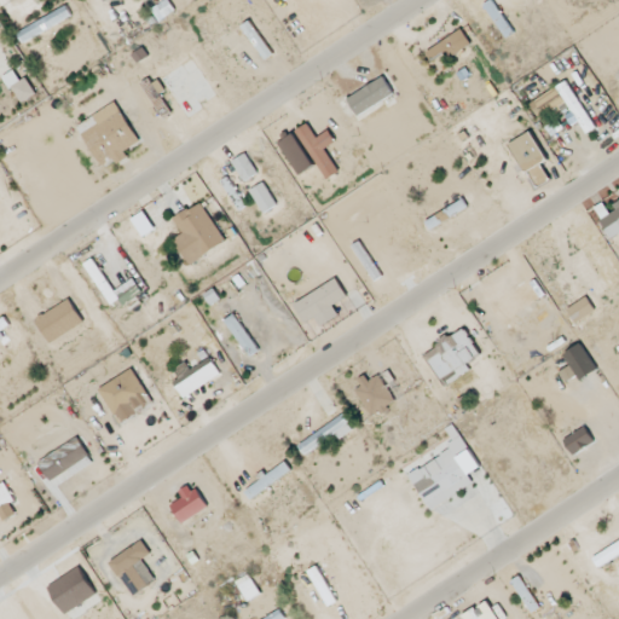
[(484,6),(505,39),(514,34),(492,0),(484,6)]
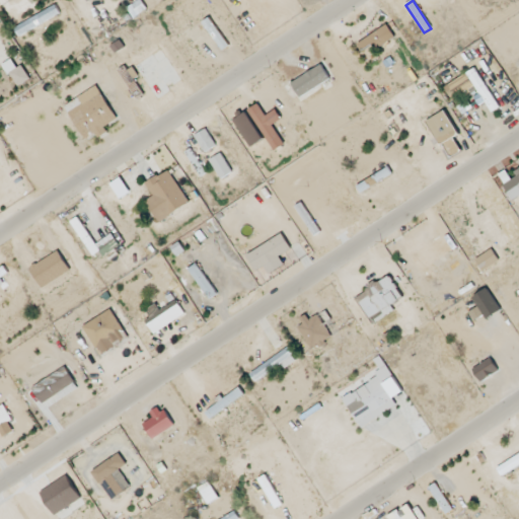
[(18,35),(61,16),(57,7),(14,26),(18,35)]
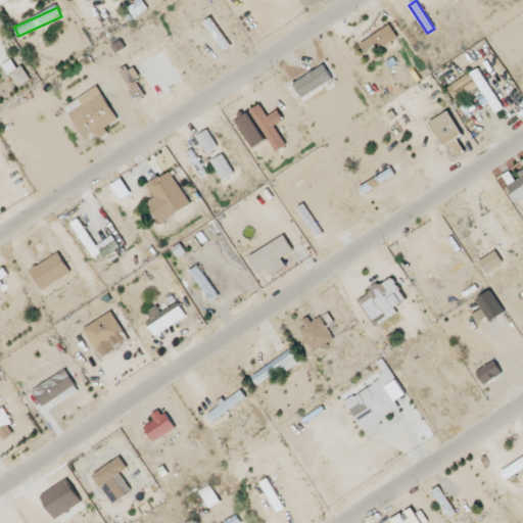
[(375,46),(379,51),(398,39),(390,26),(360,45),(365,52),(375,46)]
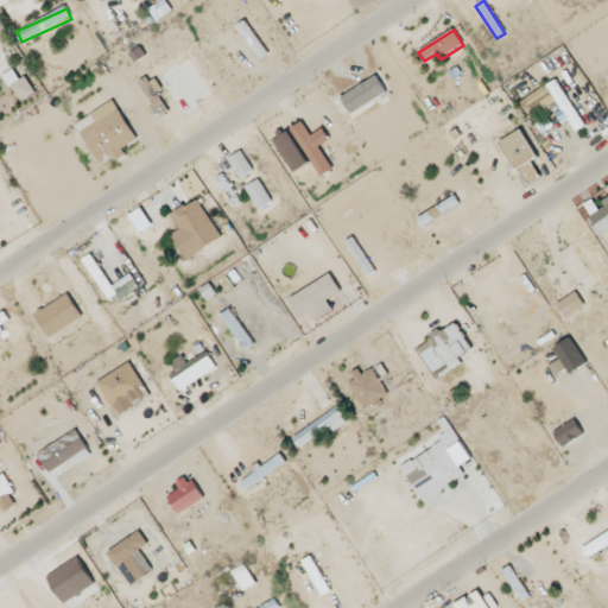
[(387,93),(377,76),(342,99),(353,115),(387,93)]
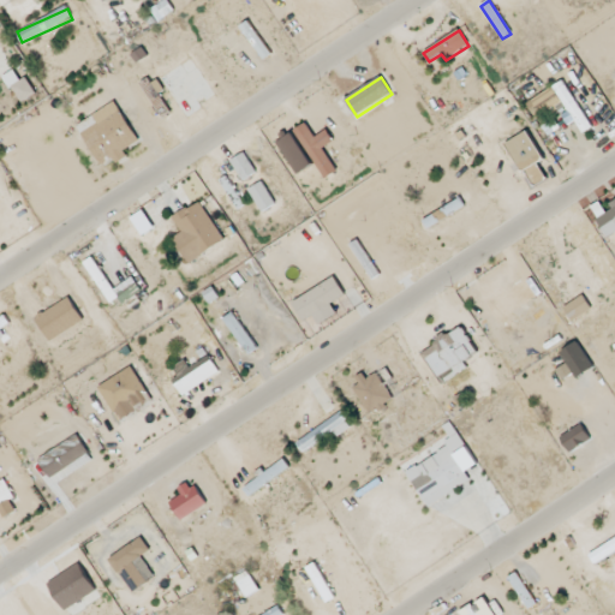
[(36,94),(27,78),(13,88),(23,103),(36,94)]
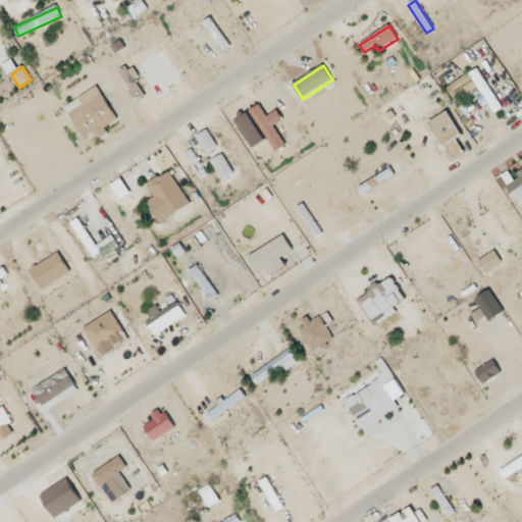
[(136,99),(143,95),(135,80),(140,77),(134,66),(121,72),(136,99)]
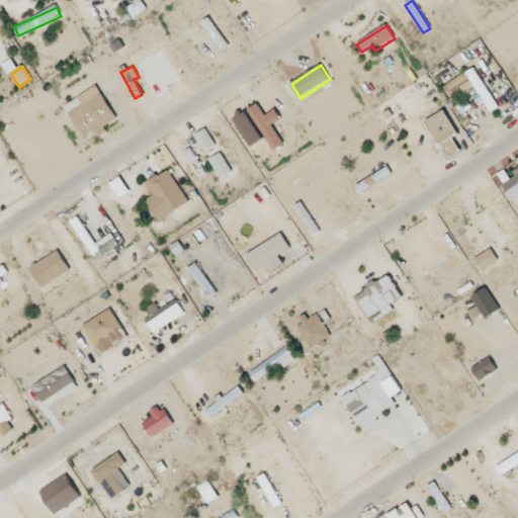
[(466,73),(478,95),(473,97),(479,106),(485,102),(491,113),(498,109),(476,68),(466,73)]
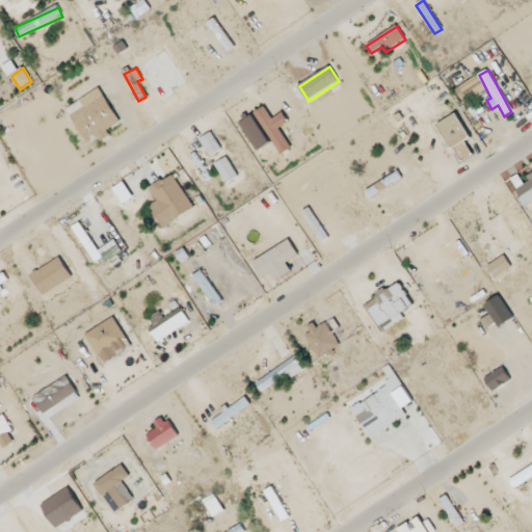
[(485,90),(482,84),(462,96),(466,102),(485,90)]
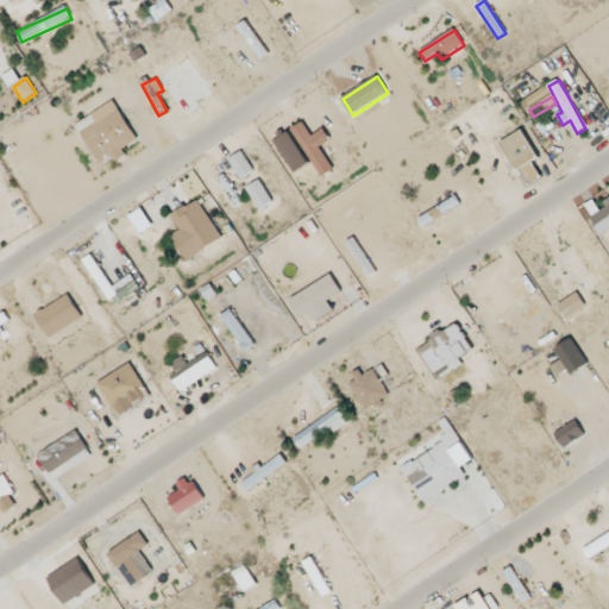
[(101,164),(112,157),(113,159),(139,142),(113,101),(76,125),(101,164)]
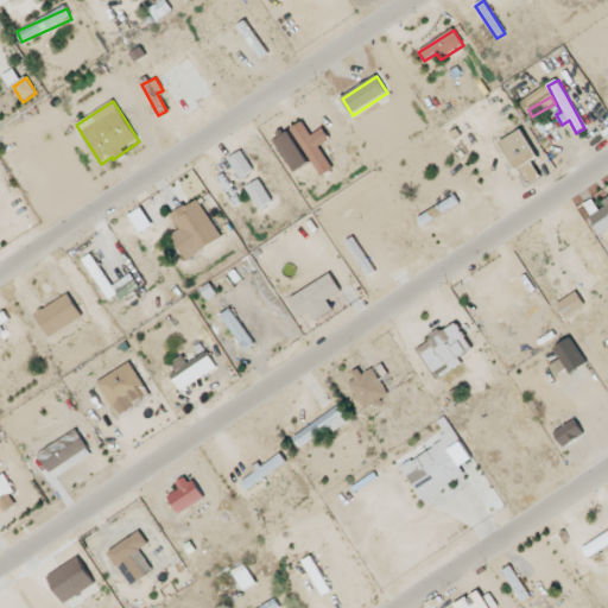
[(311,137),(302,122),(291,130),(323,177),(334,170),(320,147),(330,140),(323,128),(311,137)]
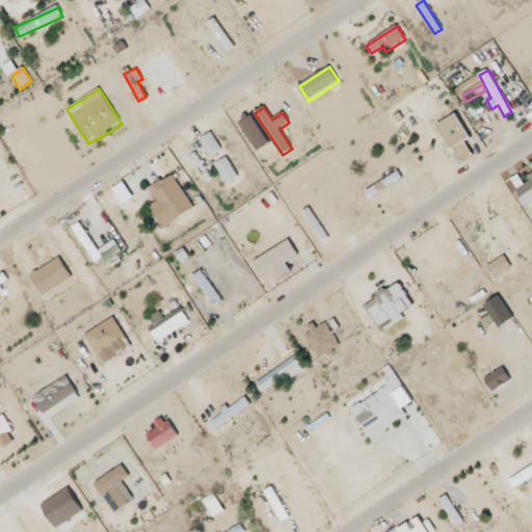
[(439,125),(461,162),(473,155),(464,142),(471,138),(456,114),(439,125)]
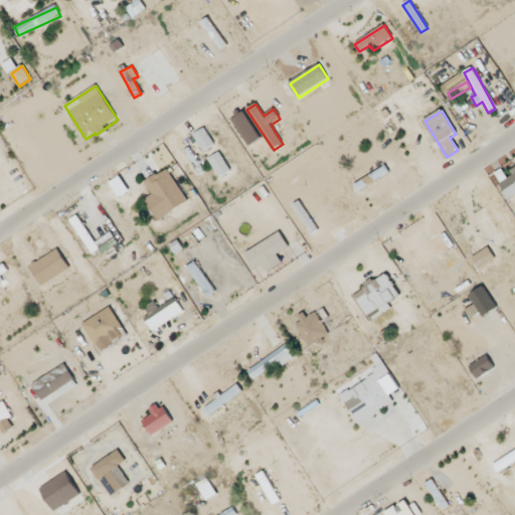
[(261,140),(247,112),(233,119),(246,147),(261,140)]
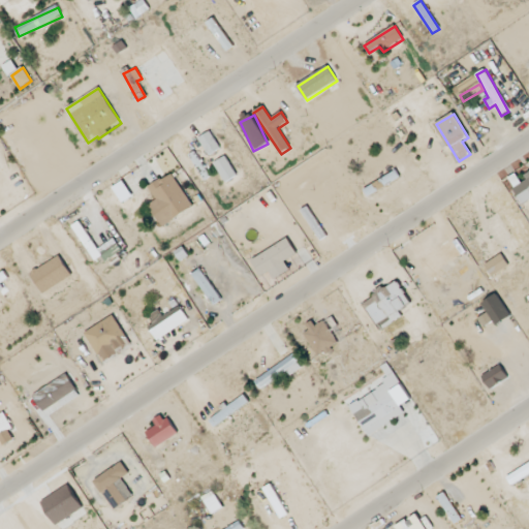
[(208,156),(220,150),(212,132),(199,137),(208,156)]
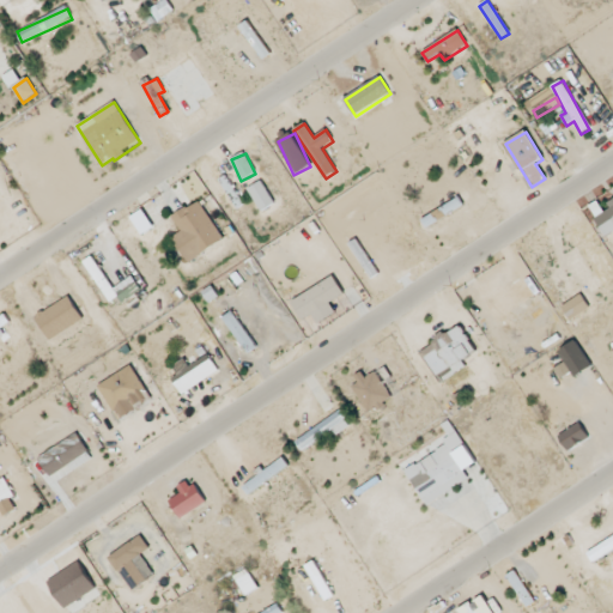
[(219,180),(235,210),(243,206),(228,176),(219,180)]
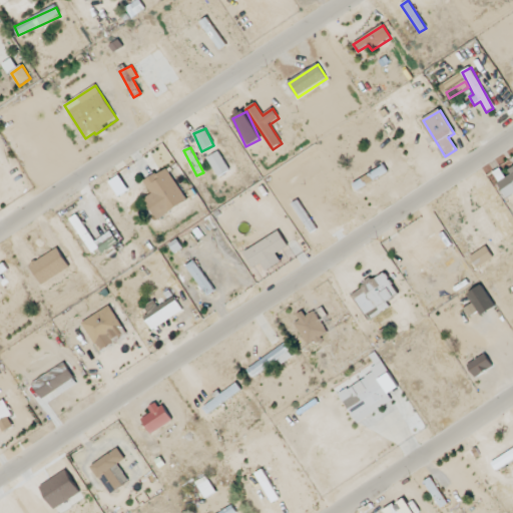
[(229,172),(220,152),(208,157),(217,177),(229,172)]
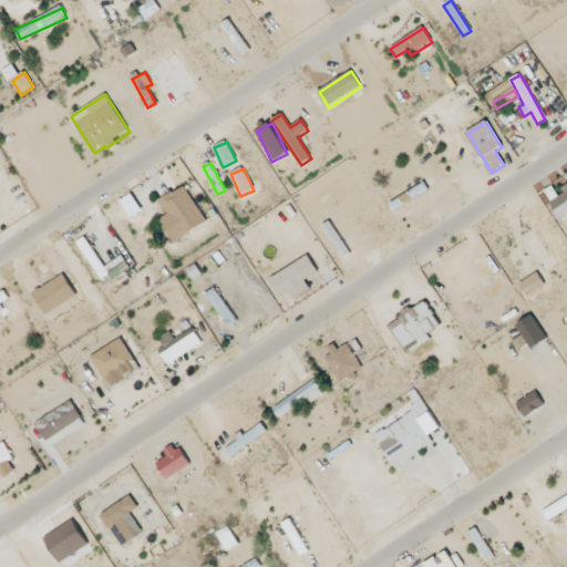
[(390,204),(395,212),(429,191),(424,183),(390,204)]
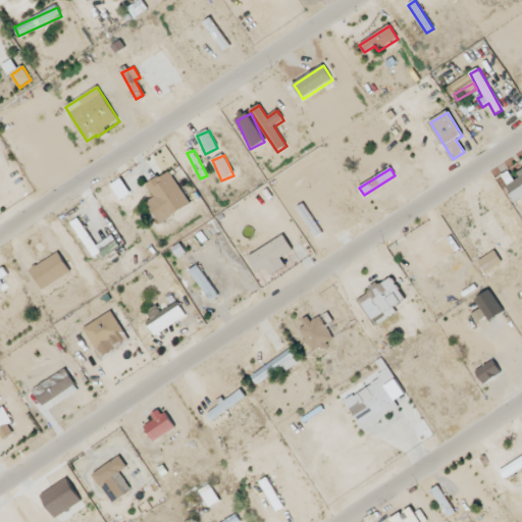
[(147,186),(155,198),(147,203),(161,224),(191,204),(168,171),(147,186)]
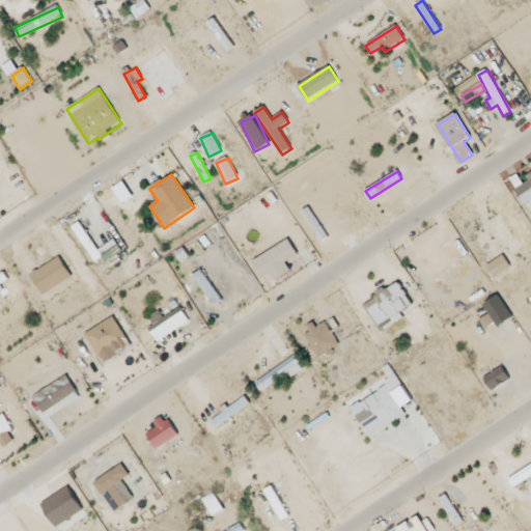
[(121,251),(114,240),(98,251),(80,222),(73,227),(98,266),(121,251)]
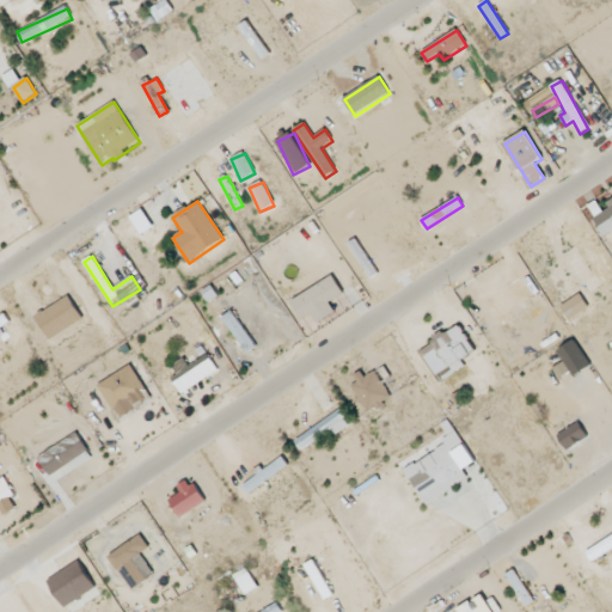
[(292,303),(303,320),(312,314),(318,324),(335,312),(329,304),(343,294),(331,276),(292,303)]
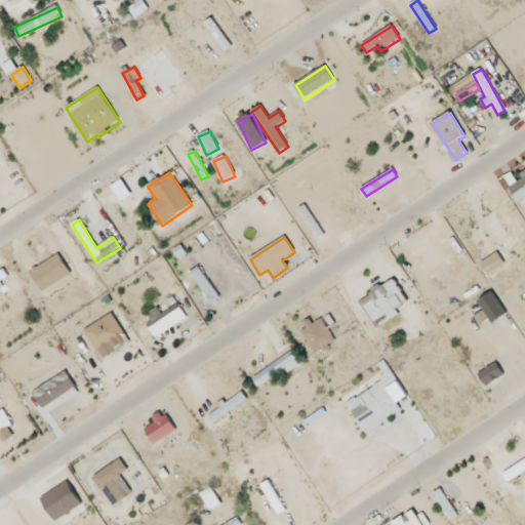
[(416,256),(425,274),(454,259),(446,242),(416,256)]
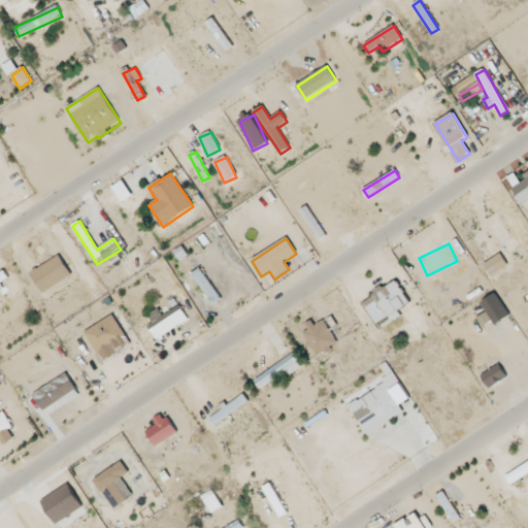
[(508,266),(501,254),(484,265),(492,277),(508,266)]
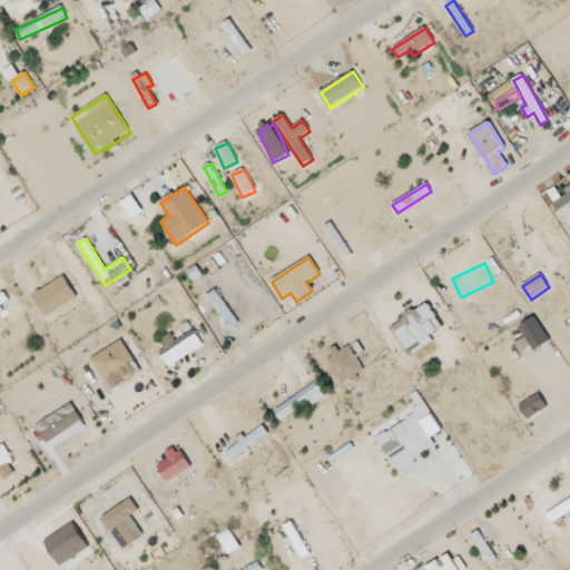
[(47,317),(78,298),(65,276),(33,295),(47,317)]
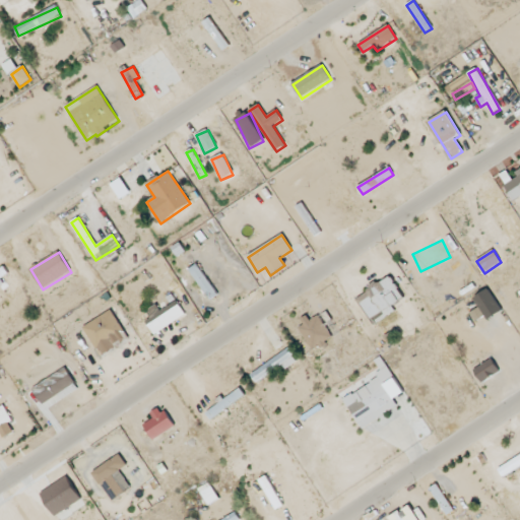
[(189,270),(210,301),(218,296),(197,265),(189,270)]
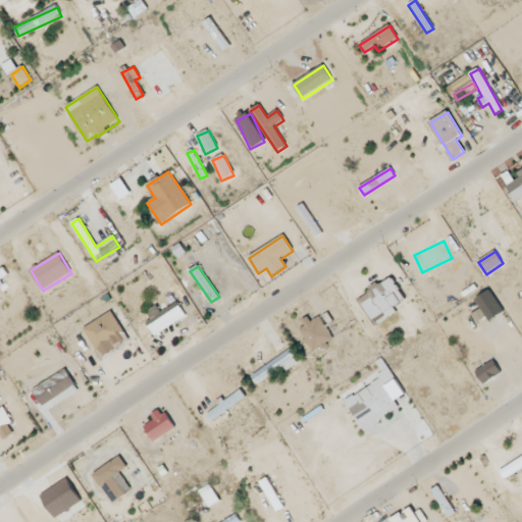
[(0,270),(0,281),(9,277),(4,268),(0,270)]
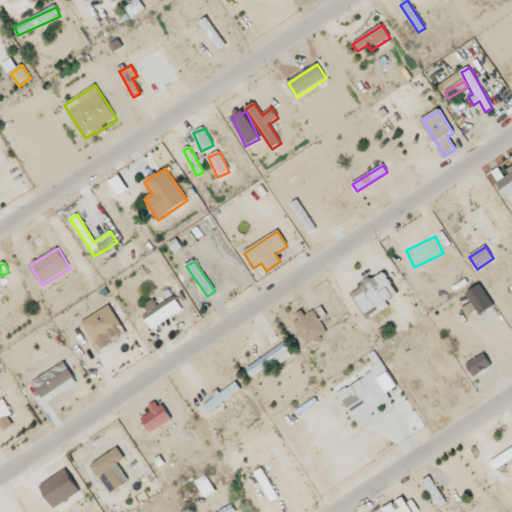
[(398,295),(385,272),(363,284),(365,287),(353,294),(368,320),(390,308),(386,301),(398,295)]
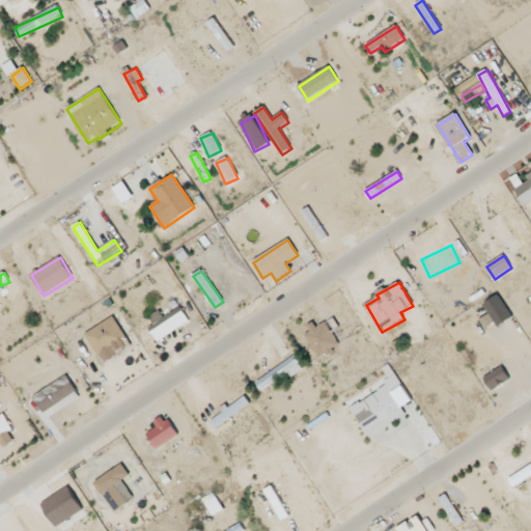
[(158,342),(190,322),(180,308),(148,328),(158,342)]
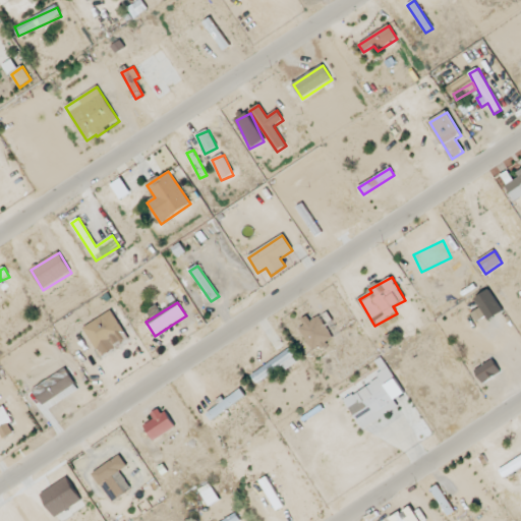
[(129,341),(111,311),(83,329),(102,358),(129,341)]
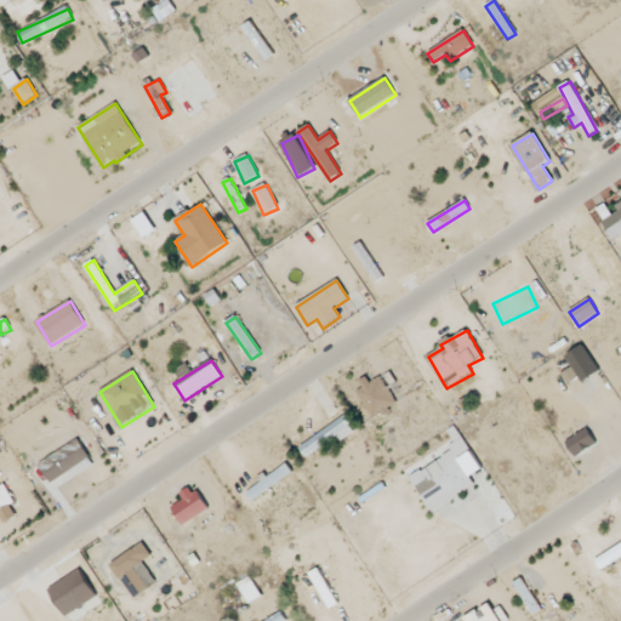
[(402,403),(383,372),(363,386),(364,388),(357,392),(374,420),(402,403)]
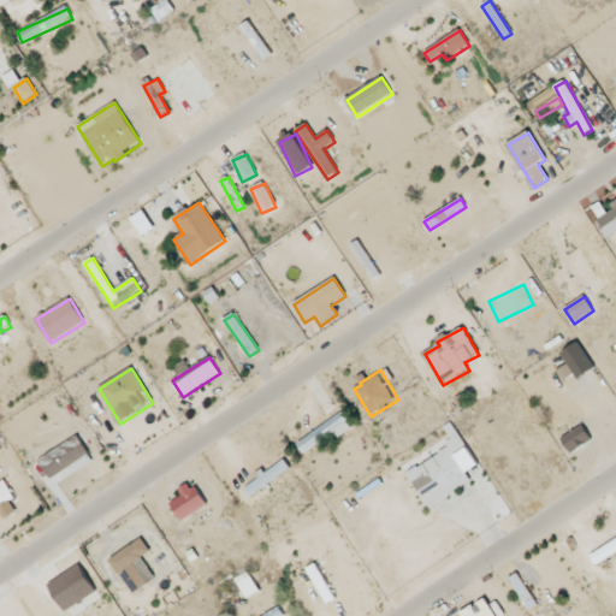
[(297,445),(304,455),(335,432),(339,438),(353,427),(341,413),(297,445)]
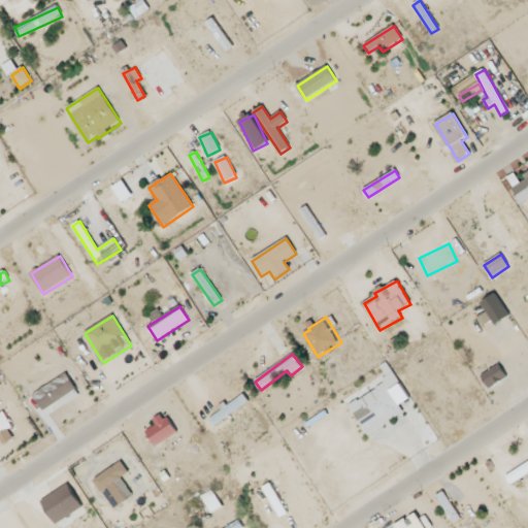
[(409,399),(387,364),(382,368),(389,380),(348,406),(367,436),(403,413),(399,406),(409,399)]
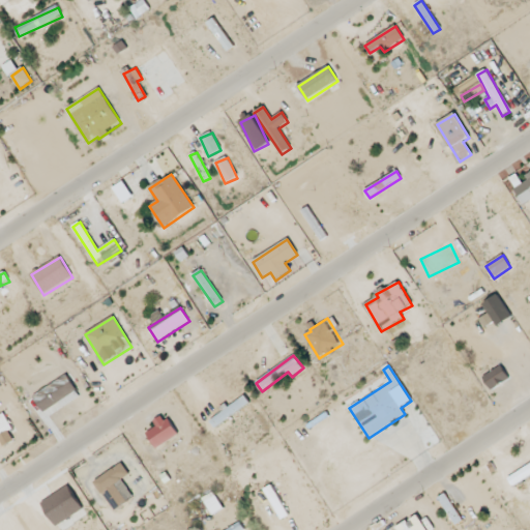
[(508,381),(502,367),(483,376),(490,389),(508,381)]
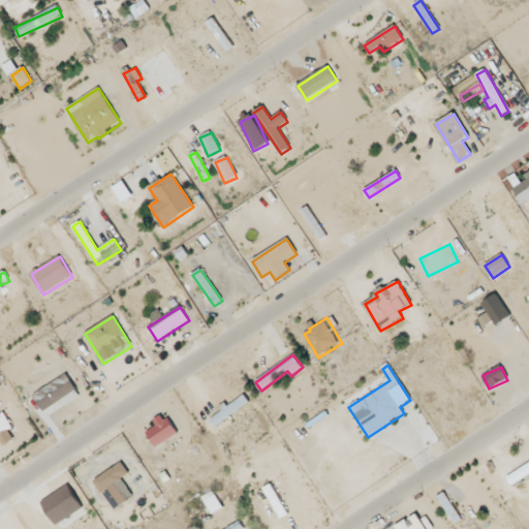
[(60,402),(63,407),(81,396),(66,374),(34,396),(44,412),(60,402)]
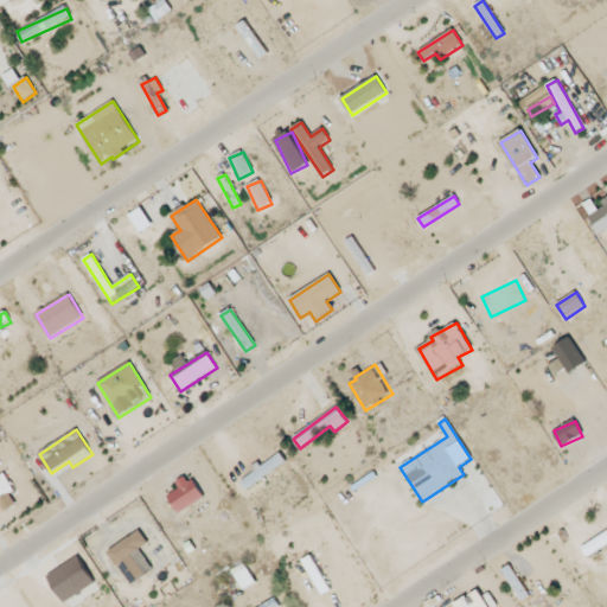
[(253,470),(255,474),(241,483),(246,489),(287,465),(280,454),(253,470)]
